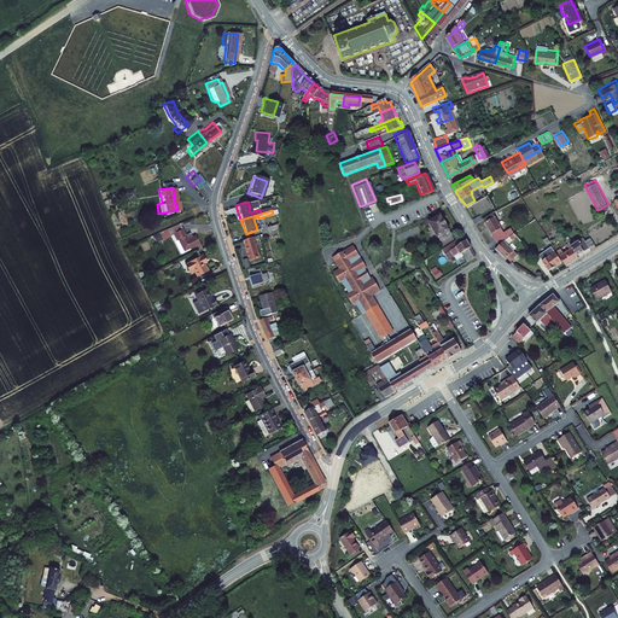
[(491,213),(479,219),(495,244),(501,240),(507,237),(513,233),(509,229),(503,234),(491,213)]
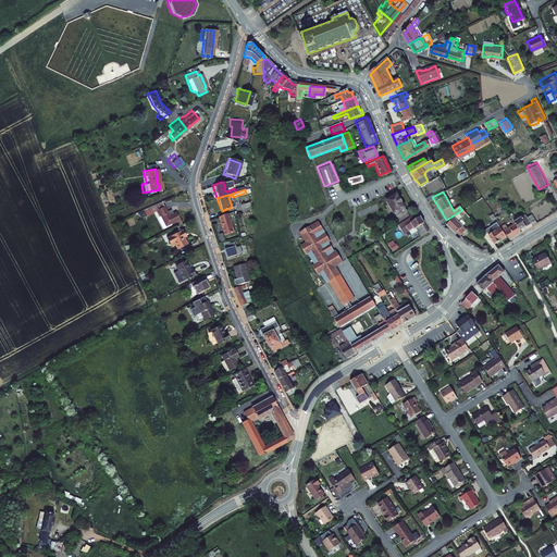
[(404,211),(394,194),(382,199),(393,218),(404,211)]
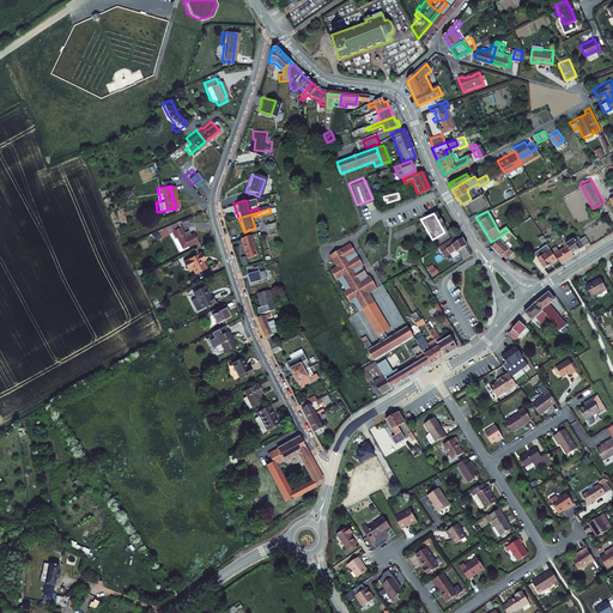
[(157,236),(168,230),(178,226),(175,220),(155,230),(157,236)]
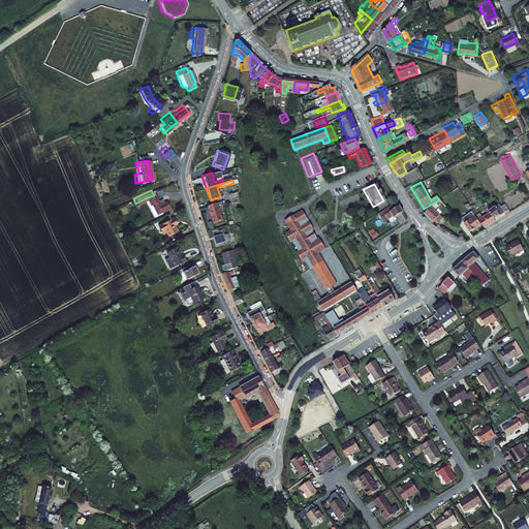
[(156,199),(154,195),(145,198),(149,206),(151,205),(155,214),(168,207),(164,200),(161,201),(160,197),(156,199)]
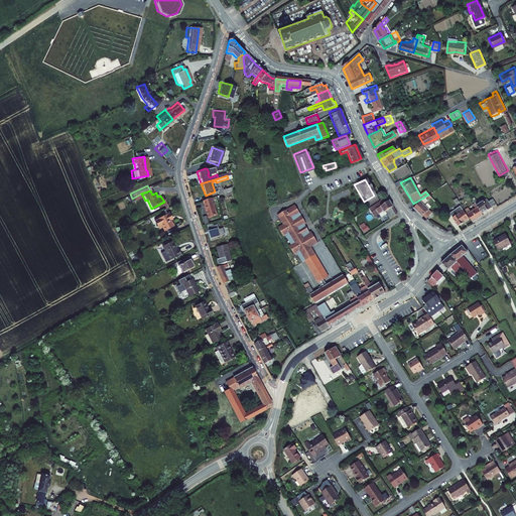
[(368,206),(371,211),(386,201),(384,197),(368,206)]
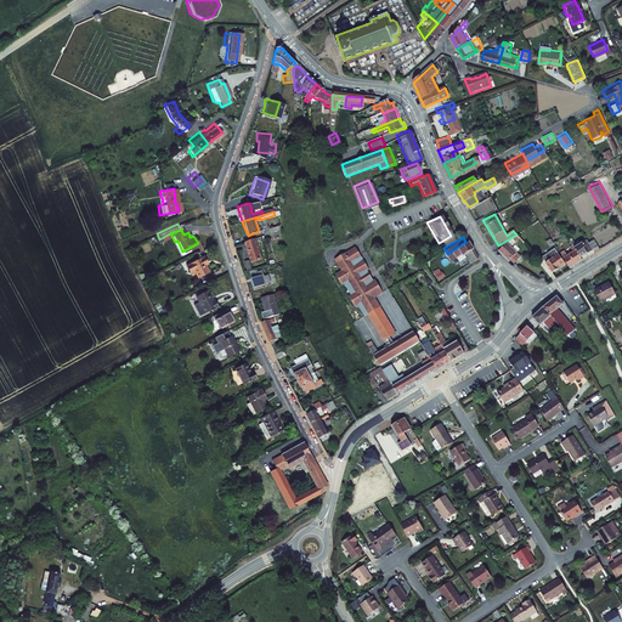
[(259,259),(259,255),(253,238),(242,242),(249,263),(259,259)]
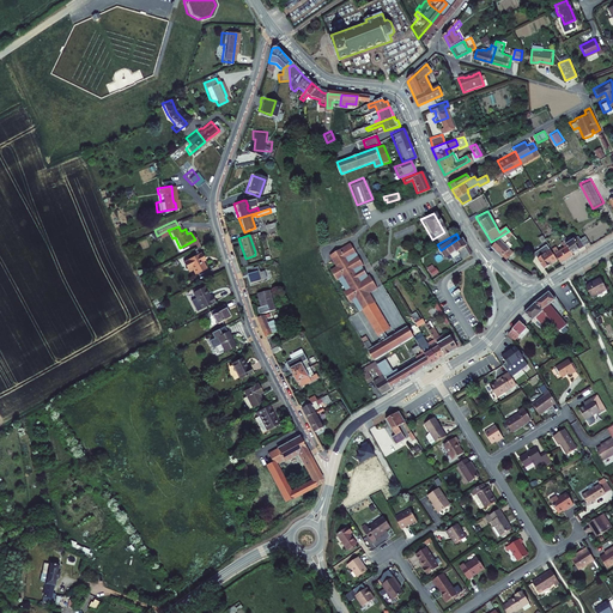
[(564,243),(569,253),(583,244),(580,238),(577,235),(564,243)]
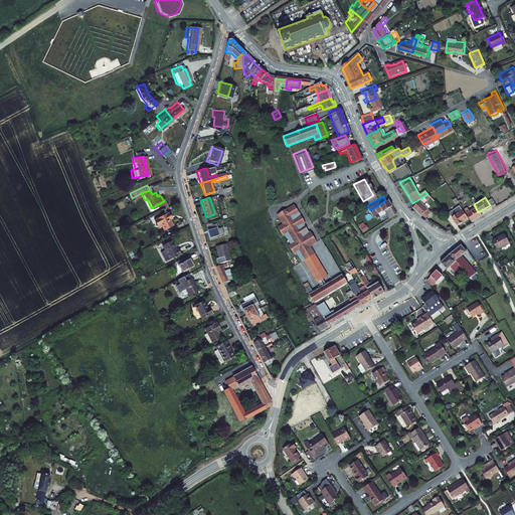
[(388,207),(389,206),(385,200),(370,210),(363,214),(366,219),(370,216),(374,214),(374,215),(376,214),(377,216),(381,213),(380,212),(382,211),(386,217),(392,213),(388,207)]
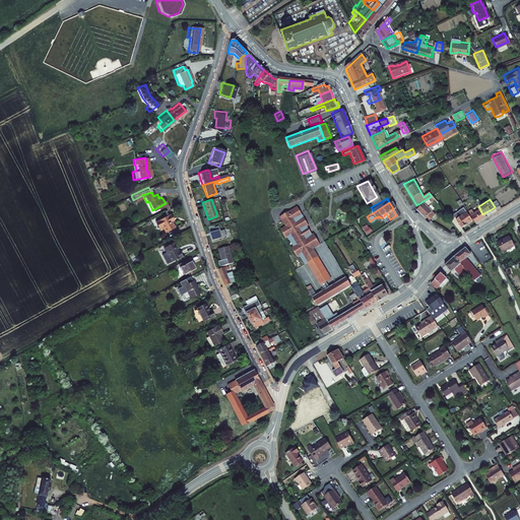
[(413,208),(423,216),(425,215),(428,218),(433,212),(421,202),(413,208)]
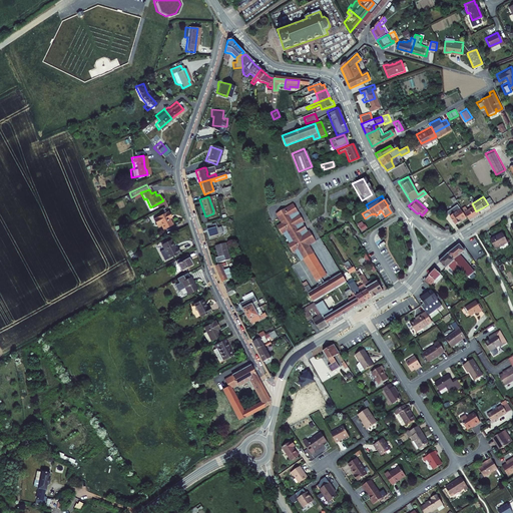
[(472,207),(463,212),(468,220),(478,214),(476,211),(472,203),(470,200),(468,201),(472,207)]
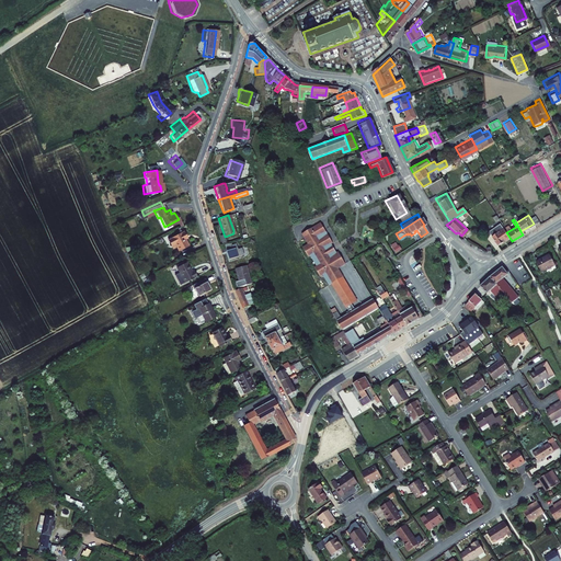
[(482,224),(477,227),(484,237),(490,233),(497,244),(508,238),(499,222),(487,230),(482,224)]
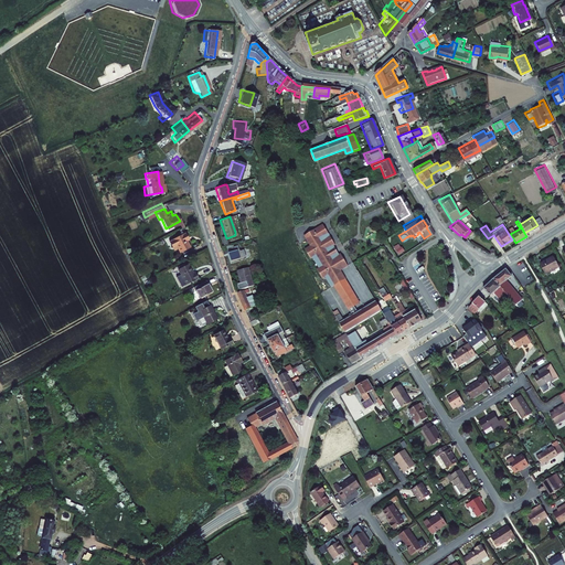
[(348,267),(322,225),(302,235),(309,247),(306,251),(310,260),(317,256),(322,267),(318,272),(322,279),(327,277),(348,310),(360,304),(341,272),(348,267)]
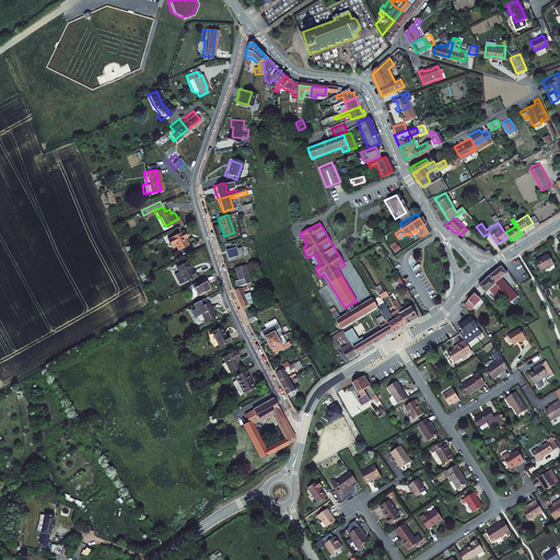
[(184,244),(181,237),(179,235),(182,234),(179,231),(164,238),(165,243),(170,241),(171,243),(174,248),(184,244)]
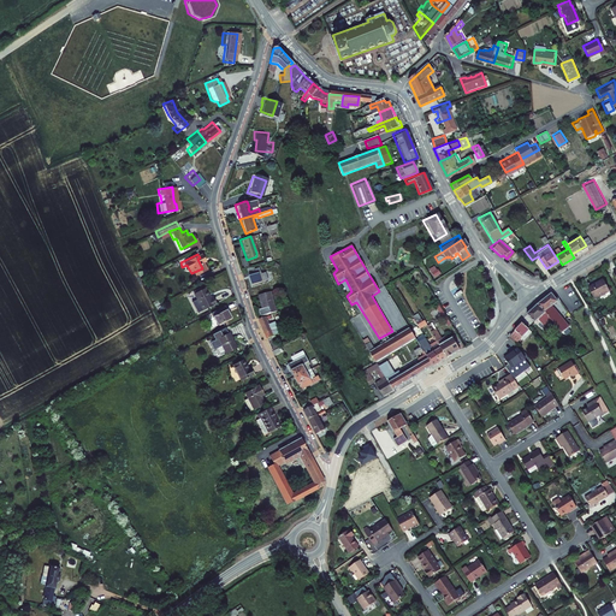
[(258,266),(246,271),(250,285),(260,282),(258,274),(260,273),(258,266)]
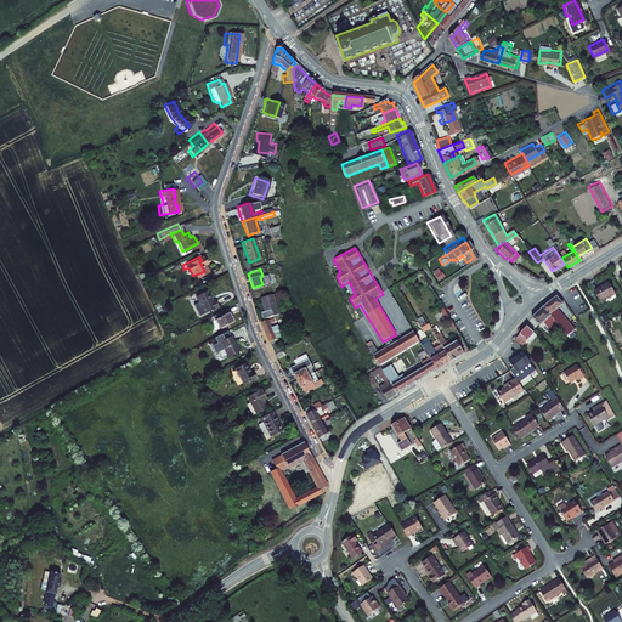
[(433,271),(437,281),(445,278),(440,269),(433,271)]
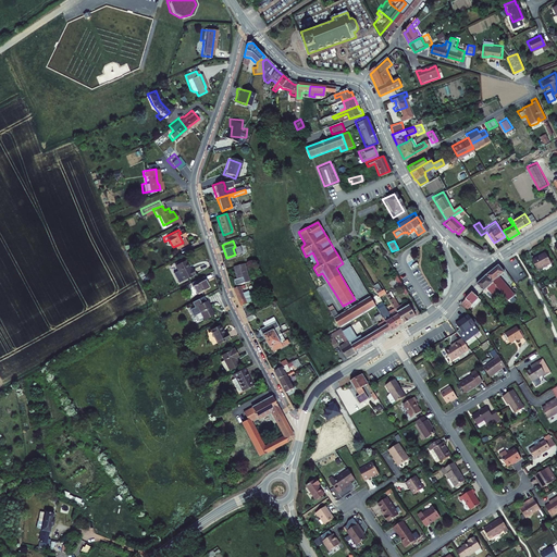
[(545,252),(531,261),(537,271),(551,262),(545,252)]
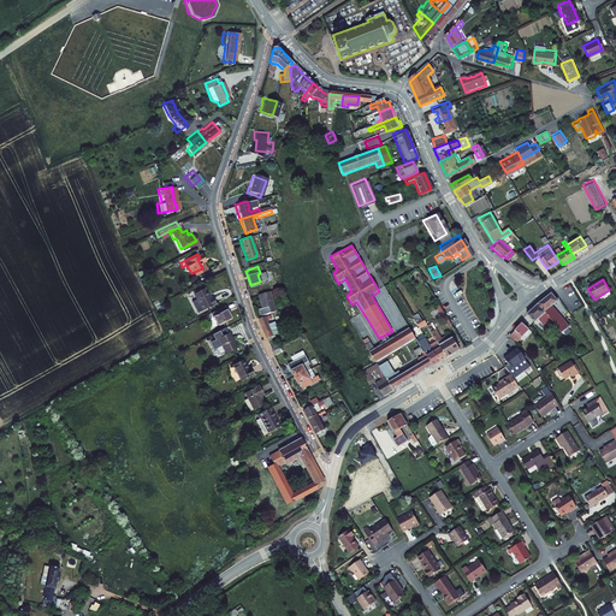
[(201,288),(190,294),(193,300),(188,302),(194,313),(199,311),(213,303),(209,297),(207,298),(201,288)]
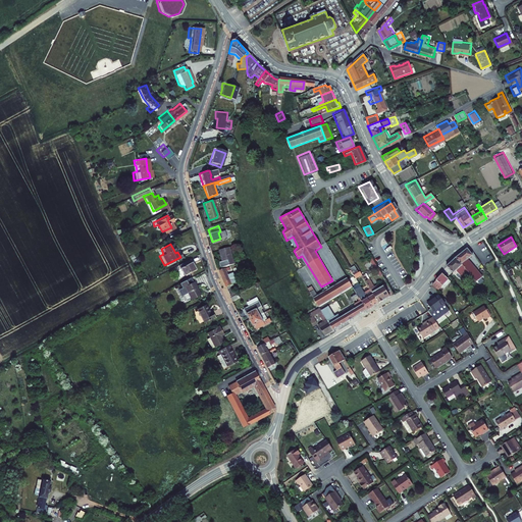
[(228,247),(217,250),(220,260),(218,261),(220,268),(233,264),(228,247)]
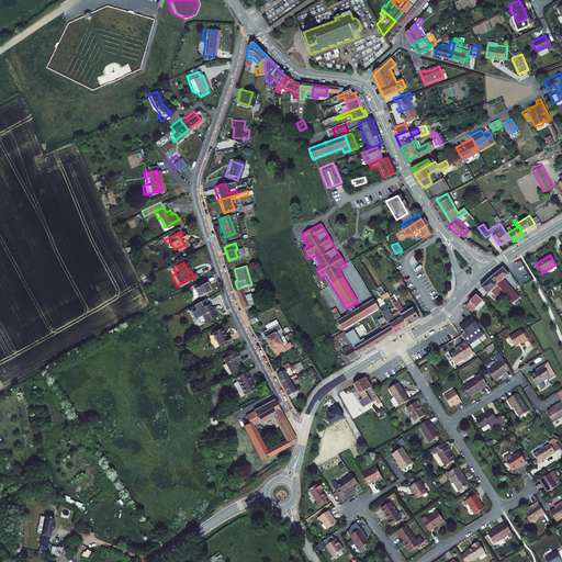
[(501,267),(489,278),(507,299),(513,304),(518,300),(501,280),(506,274),(501,267)]
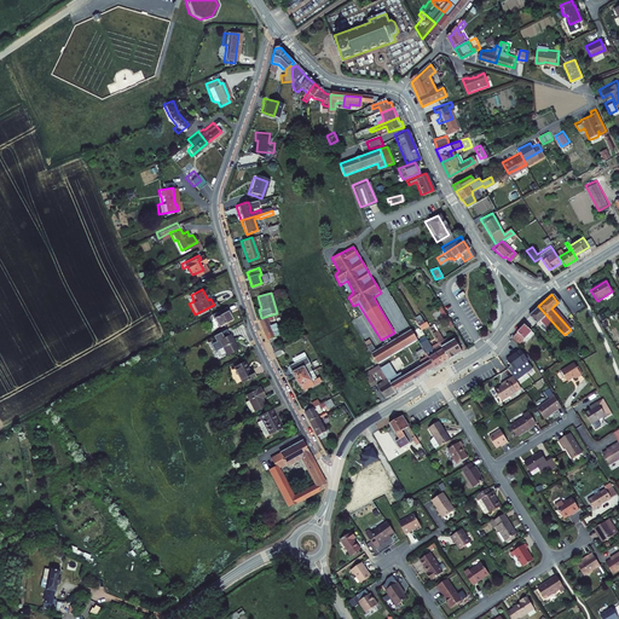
[(224,306),(210,313),(217,325),(230,319),(224,306)]
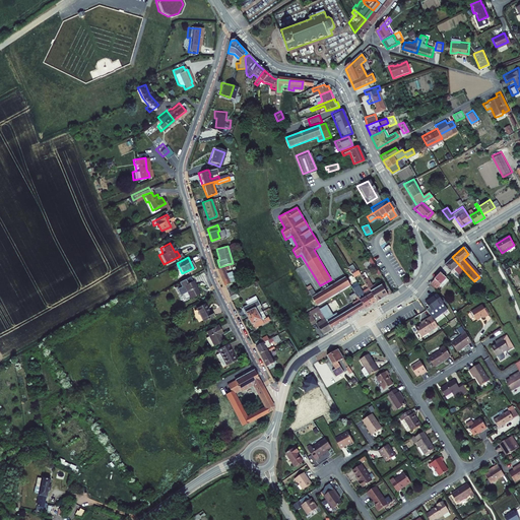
[(469,276),(452,257),(444,263),(442,265),(448,272),(451,269),(457,275),(461,272),(467,279),(469,276)]
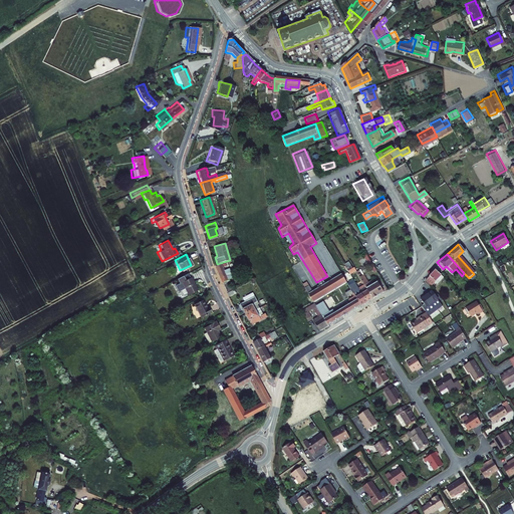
[(470,269),(476,263),(469,254),(467,256),(471,260),(466,264),(470,269)]
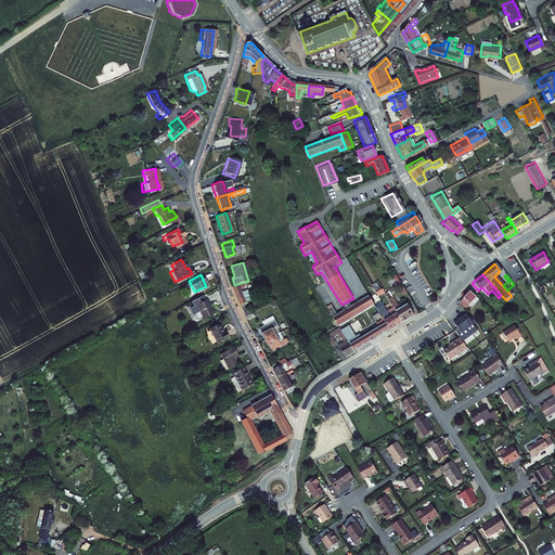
[(239,307),(244,305),(242,296),(250,293),(248,288),(244,289),(243,288),(240,291),(237,285),(232,287),(236,301),(239,307)]
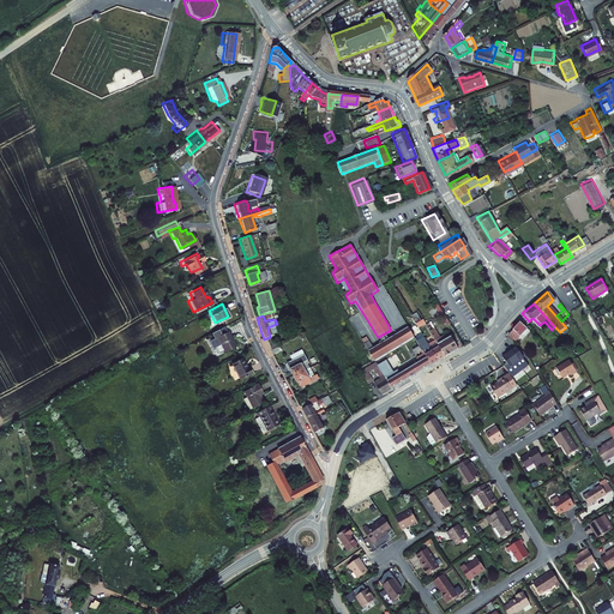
[(431,320),(425,324),(433,338),(438,336),(432,326),(433,325),(431,320)]
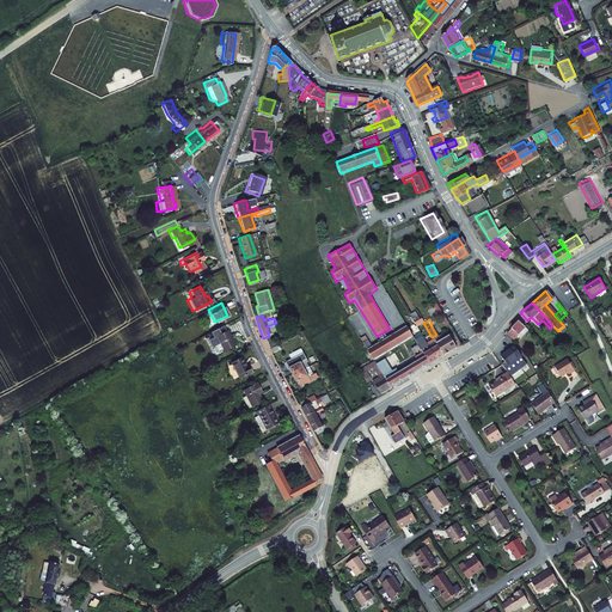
[(520,326),(513,320),(502,332),(509,340),(514,334),(520,326)]
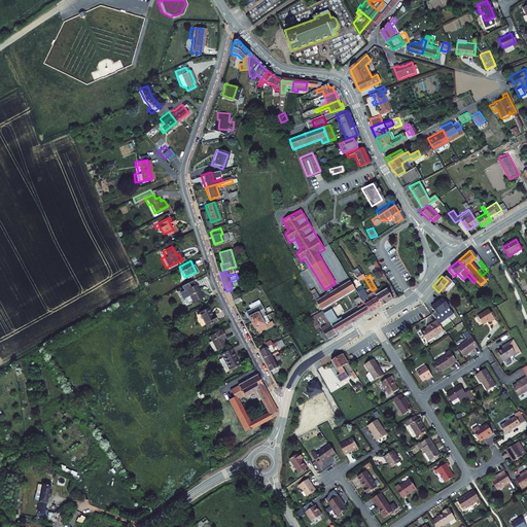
[(241,277),(232,282),(235,287),(244,283),(241,277)]
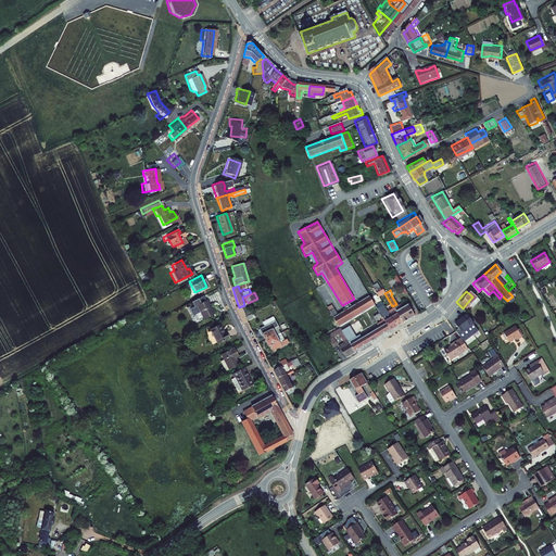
[(366,293),(331,315),(337,325),(373,303),(366,293)]
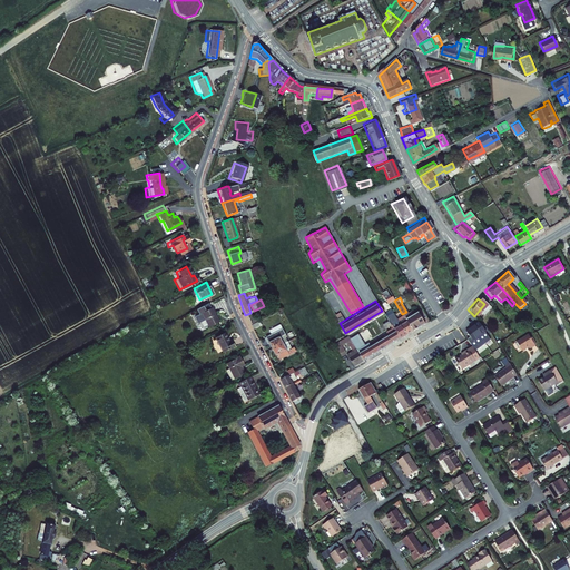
[(209,306),(198,311),(206,326),(216,321),(209,306)]
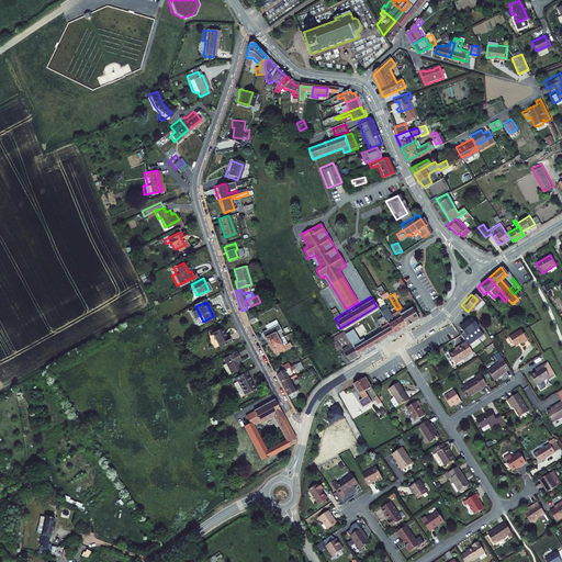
[(392,333),(400,328),(393,318),(391,321),(381,304),(377,307),(379,311),(392,333)]
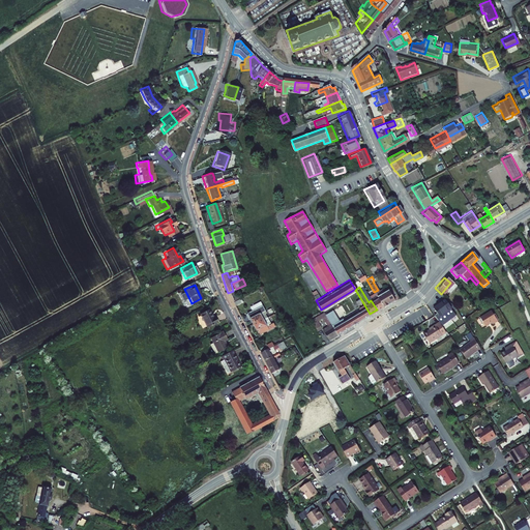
[(377,297),(382,306),(399,297),(393,290),(389,292),(387,289),(376,296),(377,297)]
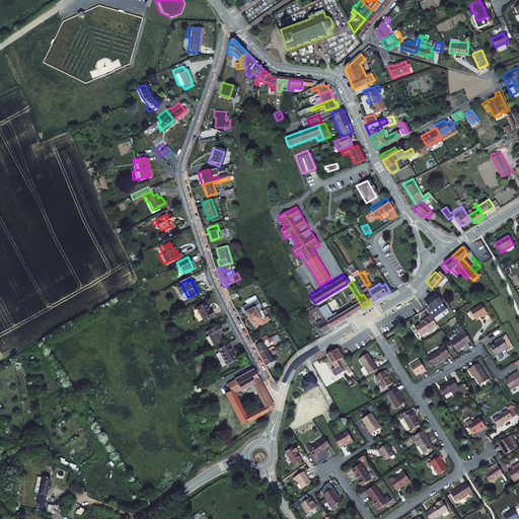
[(223,287),(227,294),(234,291),(230,284),(228,285),(223,287)]
